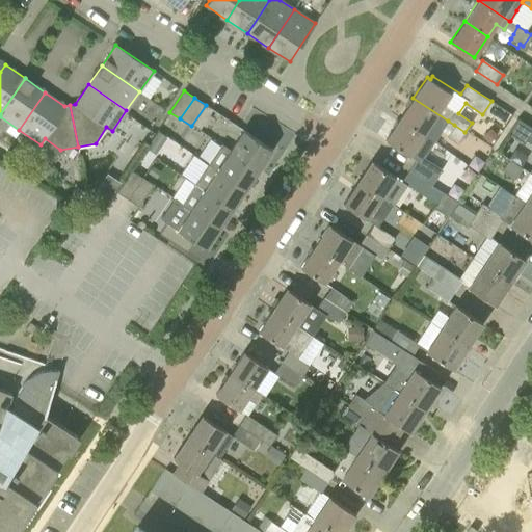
[(399,118),(433,141),(448,121),(413,98),(399,118)]
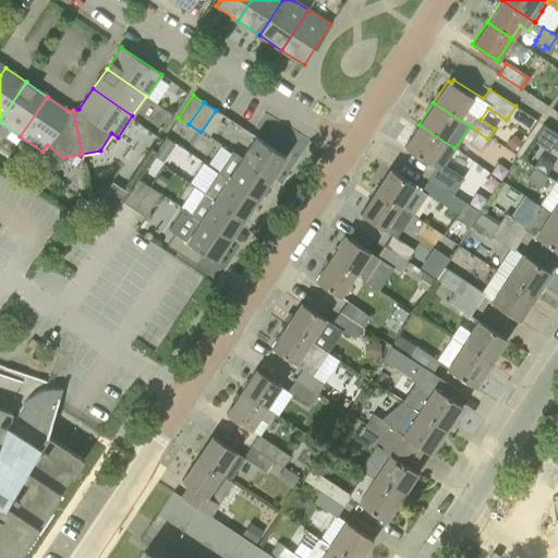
[(445,164),(455,148),(419,124),(404,146),(436,168),(428,179),(449,192),(481,213),(496,190),(490,185),(497,177),(484,168),(477,177),(465,169),(461,176),(445,164)]
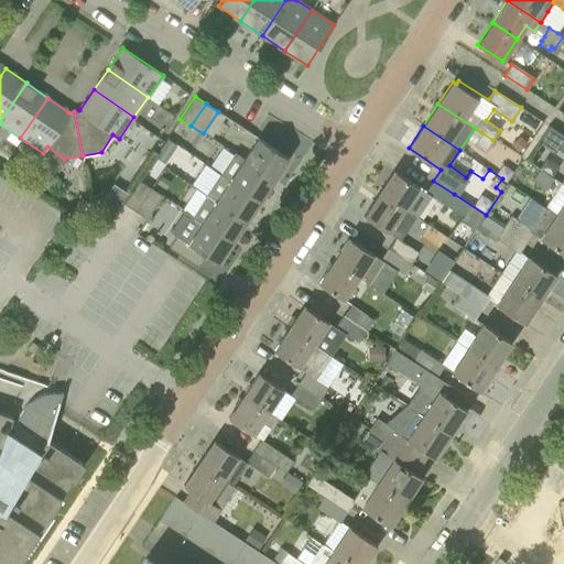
[(556,148),(563,136),(549,126),(539,140),(555,150),(556,148)]
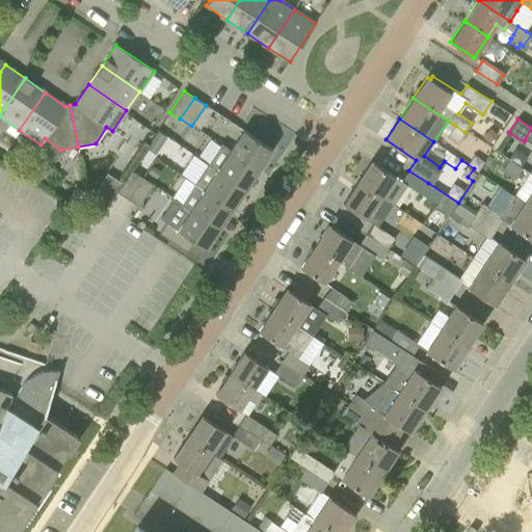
[(457,143),(464,132),(454,125),(447,135),(457,143)]
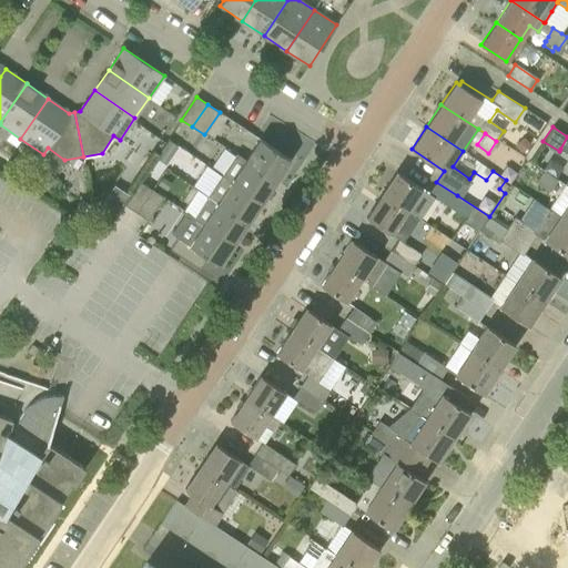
[(533,144),(526,137),(516,144),(521,152),(533,144)]
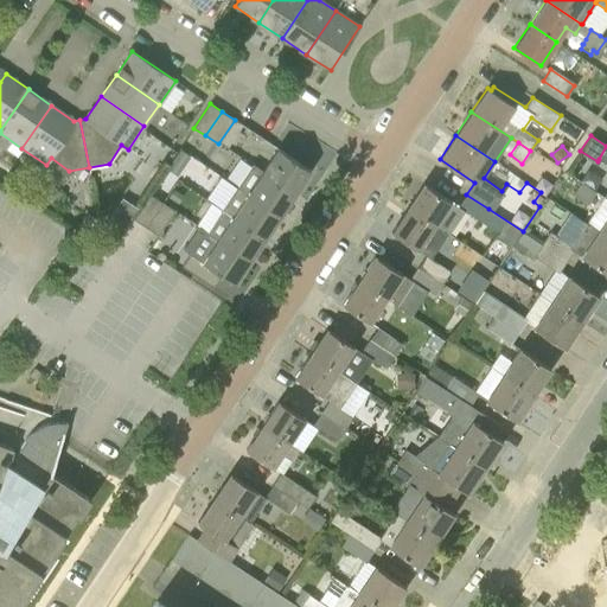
[(278,148),(263,172),(294,193),(310,170),(278,148)]
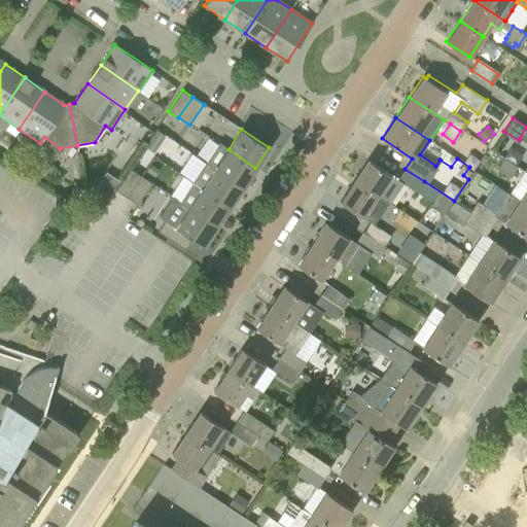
[(19,151),(23,145),(15,140),(11,147),(19,151)]
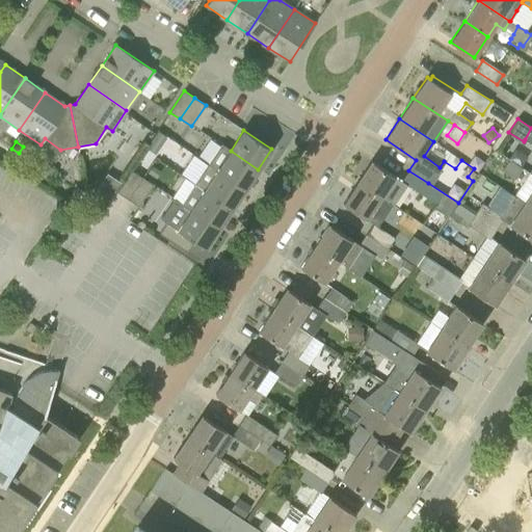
[(156,148),(149,143),(149,144),(147,148),(155,154),(157,151),(158,150),(156,148)]
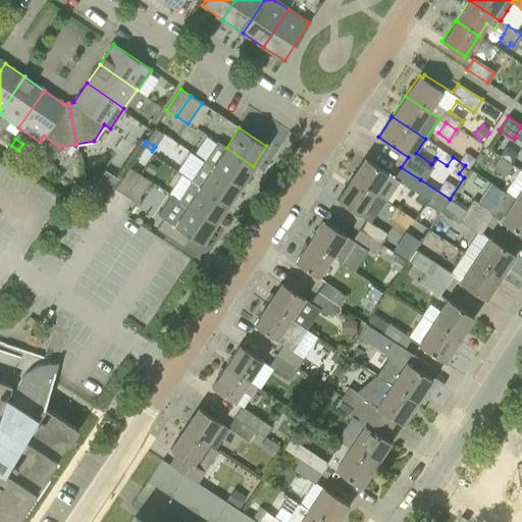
[(203,161),(240,186),(253,166),(226,148),(216,142),(203,161)]
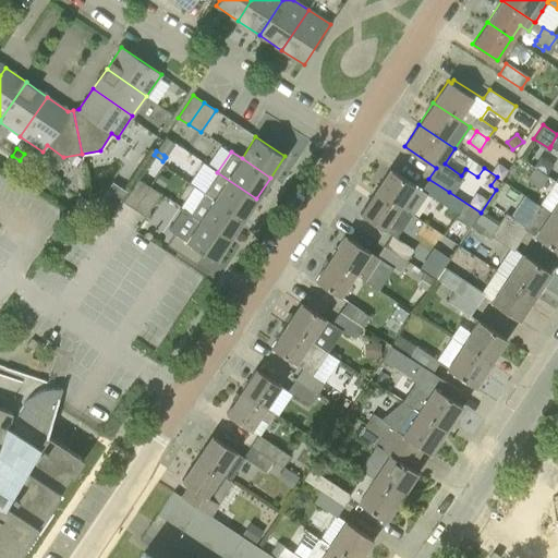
[(548,176),(535,168),(528,180),(541,189),(548,176)]
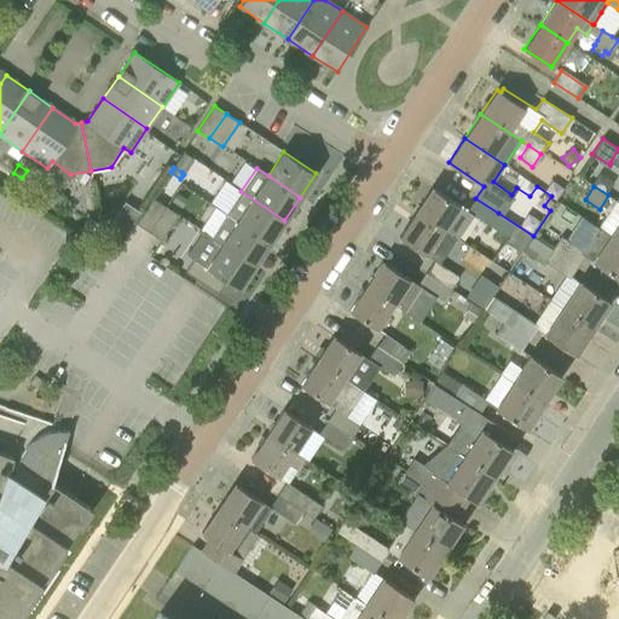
[(415,213),(456,238),(457,239),(473,215),(432,187),(415,213)]
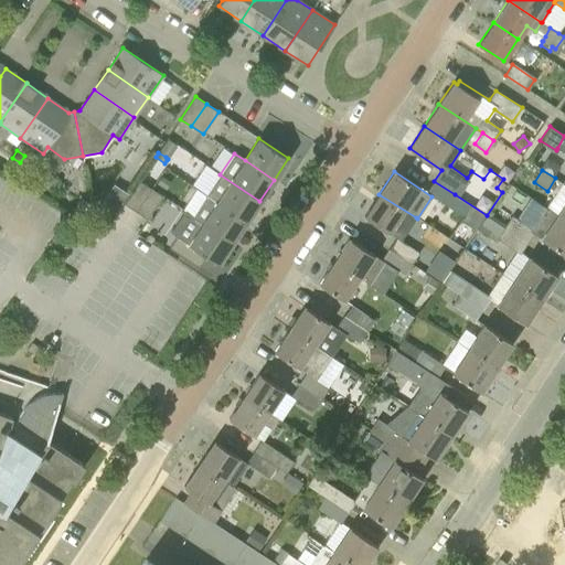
[(206,195),(246,222),(259,201),(220,174),(206,195)]
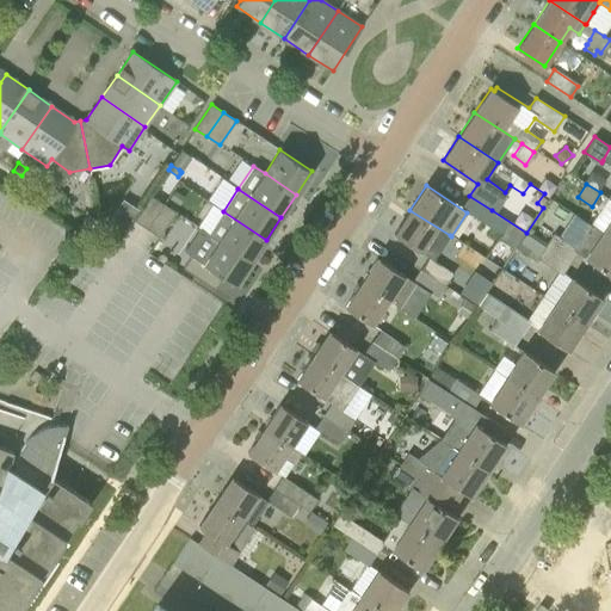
[(179,204),(185,197),(174,190),(170,197),(179,204)]
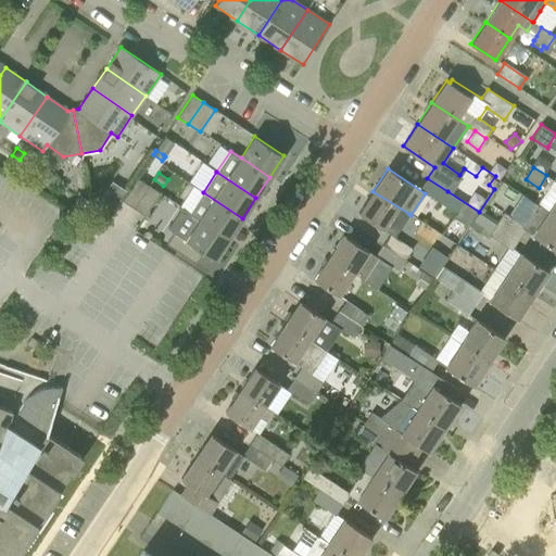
[(122,201),(134,209),(149,185),(137,177),(122,201)]
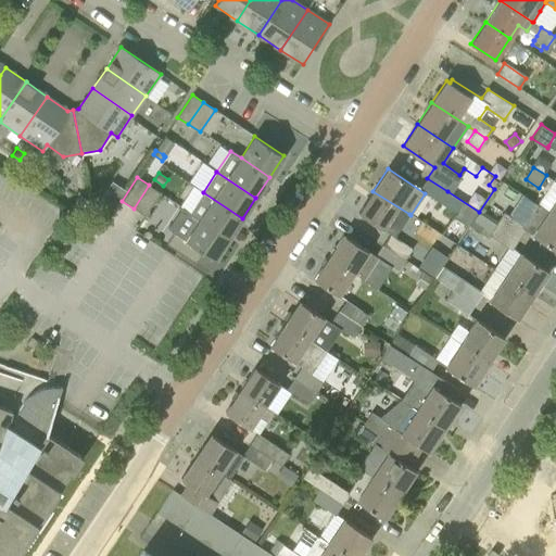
[(536,203),(555,216),(555,182),(552,181),(536,203)]
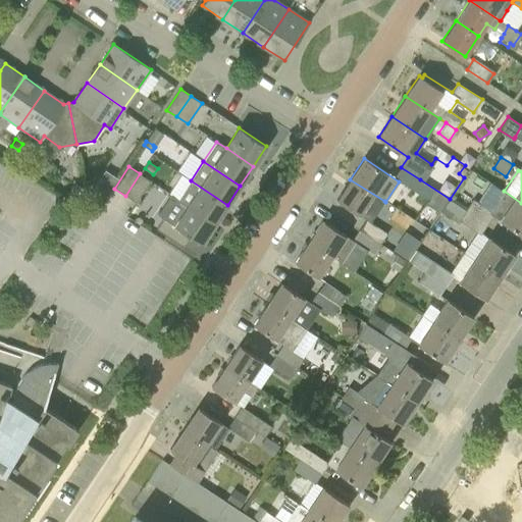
[(140,173),(125,196),(136,203),(150,180),(140,173)]
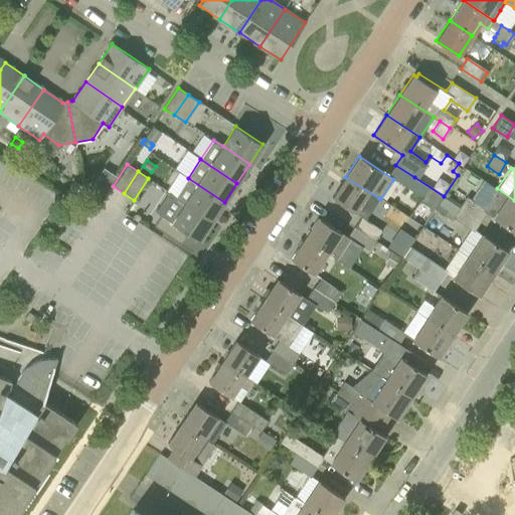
[(375,240),(383,229),(366,218),(379,198),(345,177),(332,197),(360,216),(354,226),(375,240)]
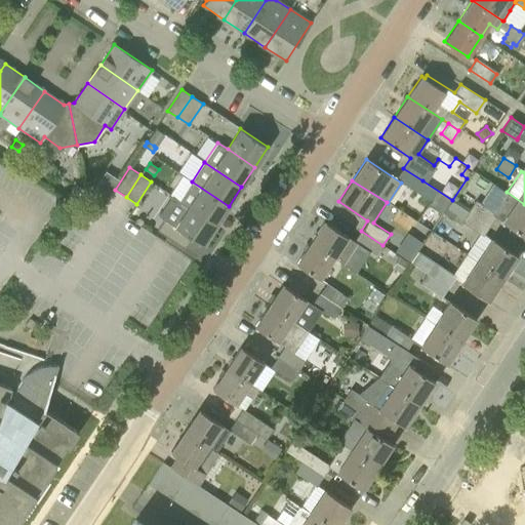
[(445,210),(452,200),(422,180),(416,191),(445,210)]
